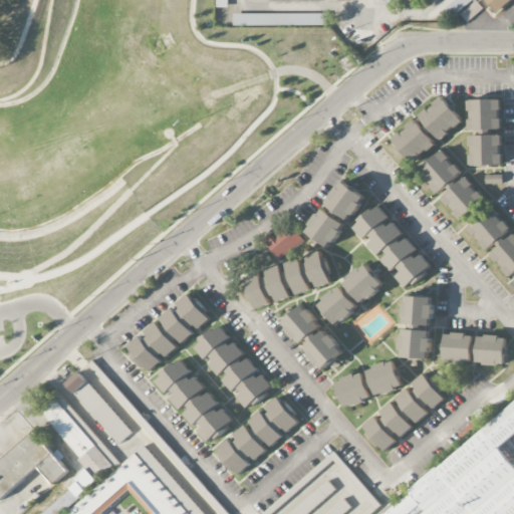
[(228,7),(228,0),(216,0),(217,8),(228,7)]
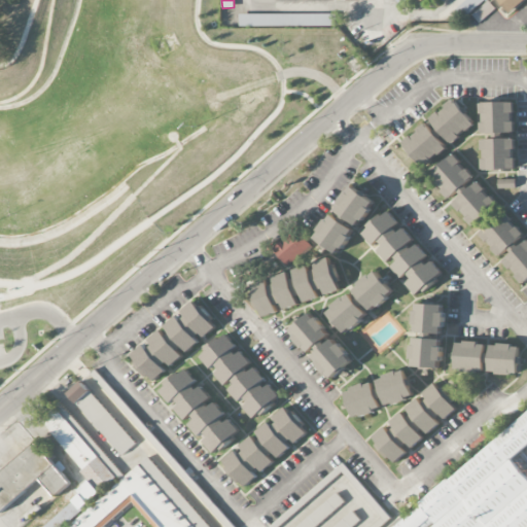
[(462,19),(484,0),(465,0),(455,9),(462,19)]
